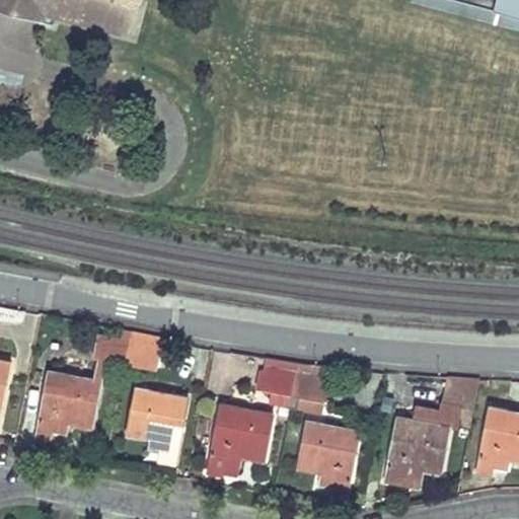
[(0,0),(0,9),(43,20),(45,12),(130,34),(139,0),(0,0)]
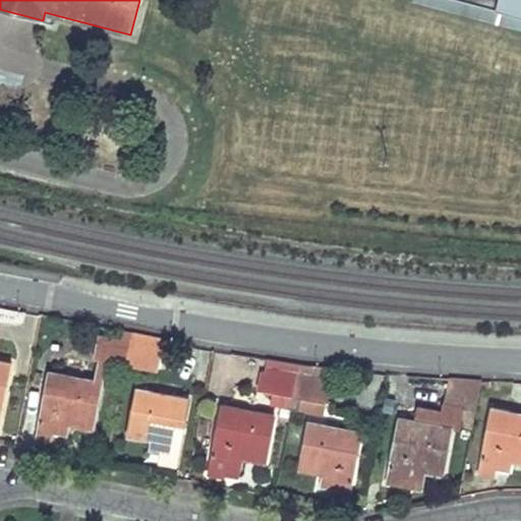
[(520,16),(460,0),(414,0),(520,29),(520,16)]
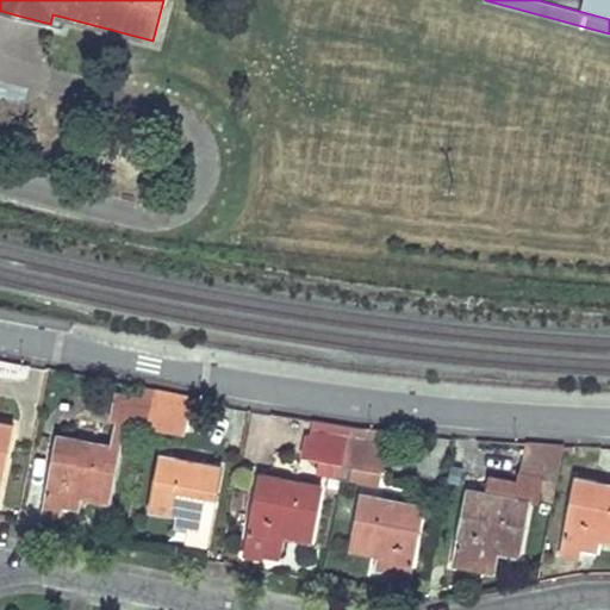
[(609,0),(539,0),(609,19),(609,0)]
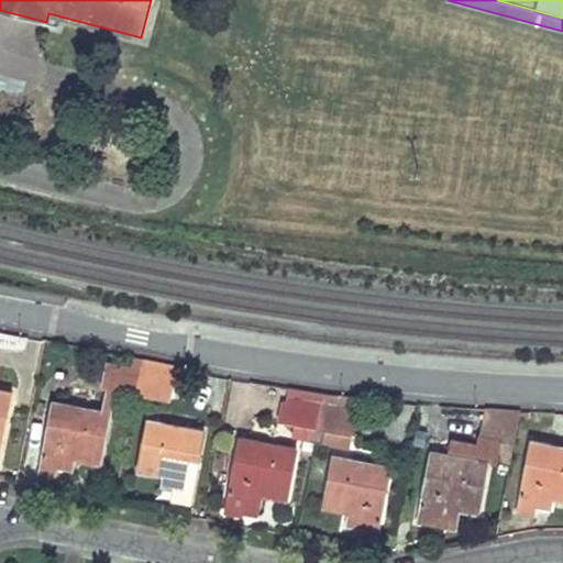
[(141,370),(142,361),(134,359),(132,367),(141,370)]
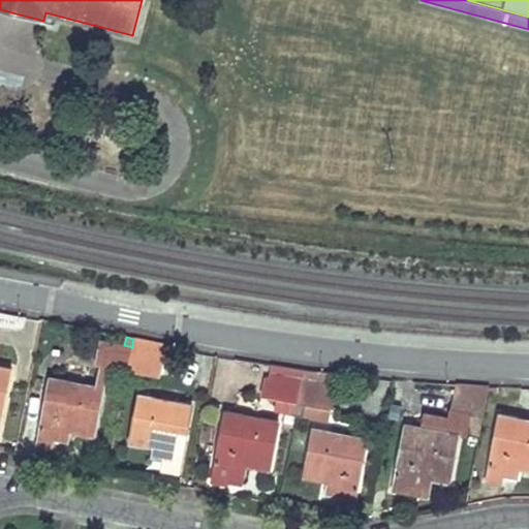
[(132,347),(124,345),(100,341),(95,364),(101,365),(109,366),(127,370),(132,347)]
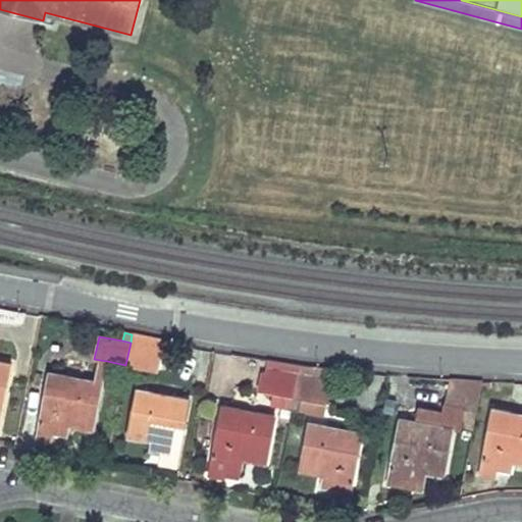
[(163,349),(131,343),(125,365),(141,368),(147,369),(159,371),(163,349)]
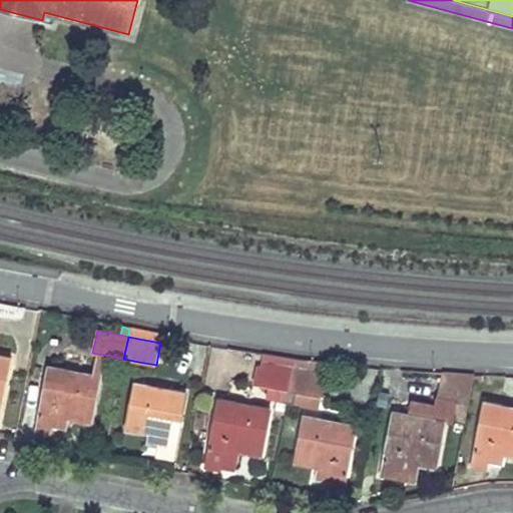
[(101,375),(105,355),(98,354),(94,374),(101,375)]
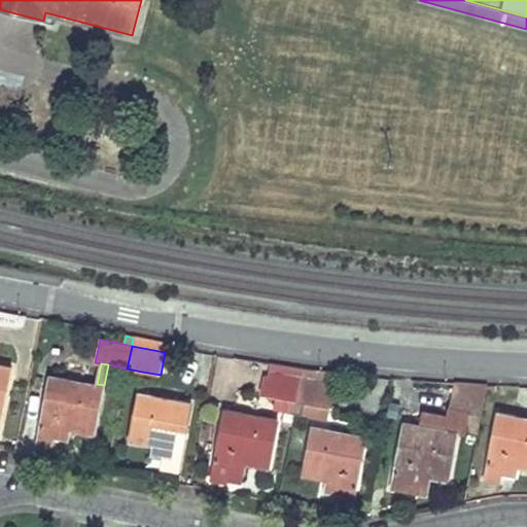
[(287,365),(274,363),(272,374),(286,376),(287,365)]
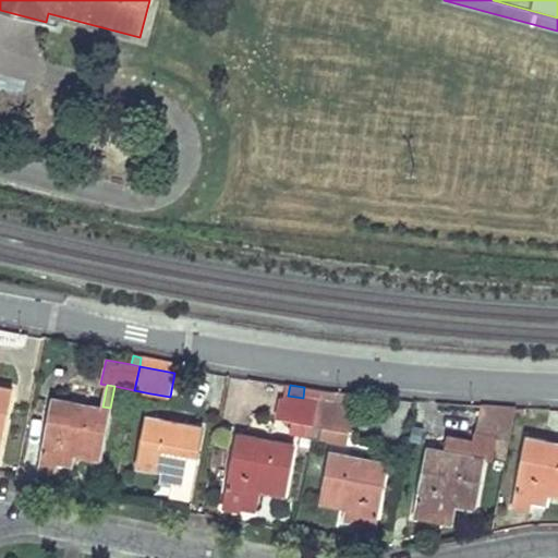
[(0,445),(11,389),(0,387),(0,445)]
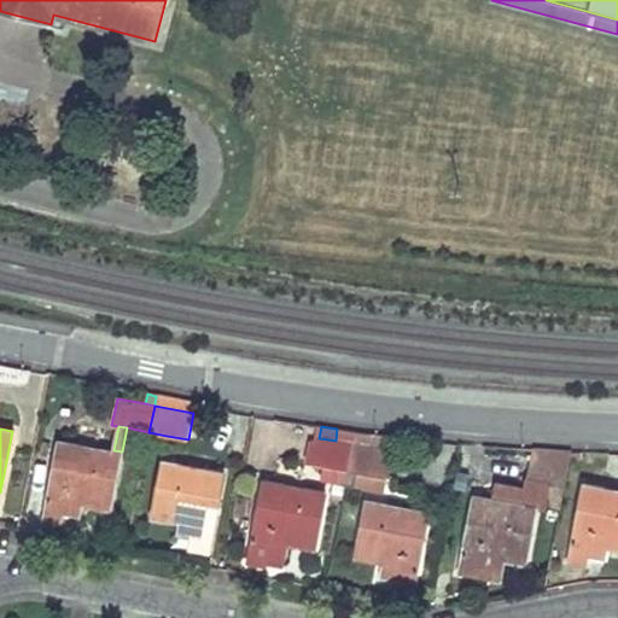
[(169,462),(174,437),(167,436),(162,461),(169,462)]
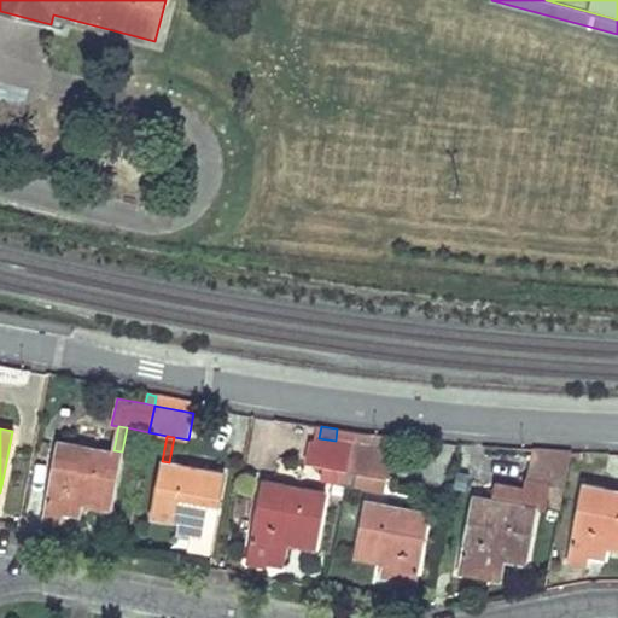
[(353,444),(336,441),(319,438),(315,437),(314,441),(310,464),(331,467),(328,481),(345,483),(353,444)]
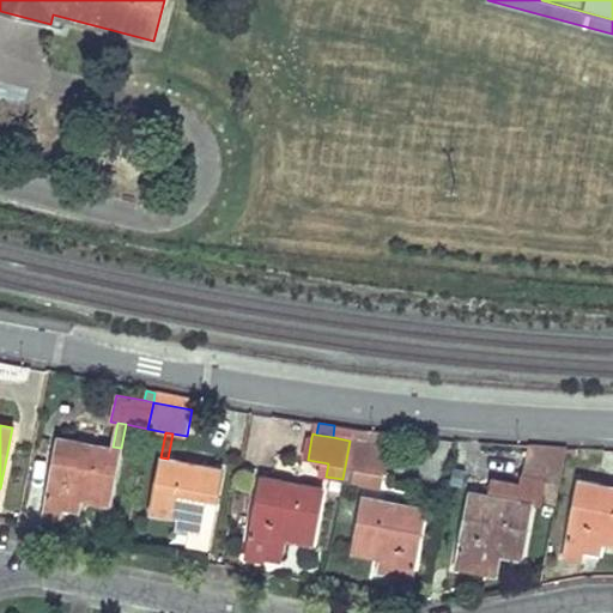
[(113,447),(59,436),(44,513),(62,516),(65,509),(67,497),(83,499),(110,505),(121,448),(113,447)]
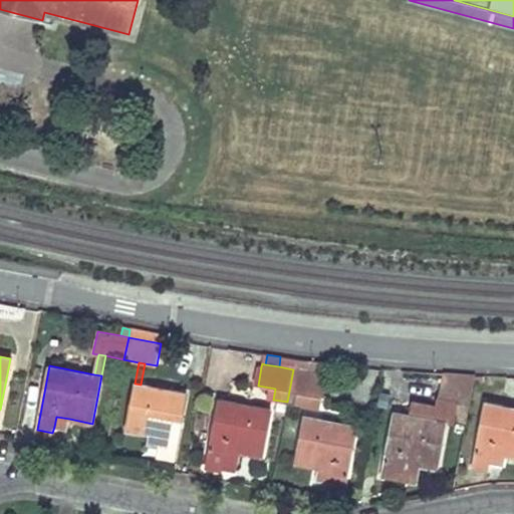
[(325,375),(293,369),(287,402),(318,409),(325,375)]
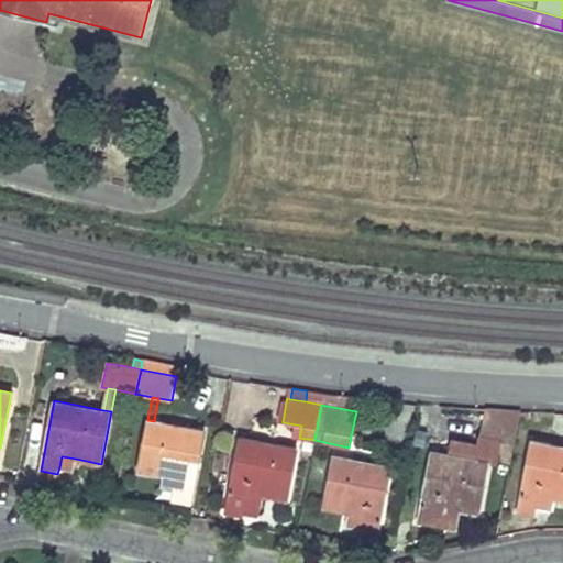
[(511,462),(521,411),(485,408),(478,445),(452,440),(450,454),(432,451),(418,521),(456,528),(460,510),(479,515),(489,463),(496,464),(497,459),(511,462)]
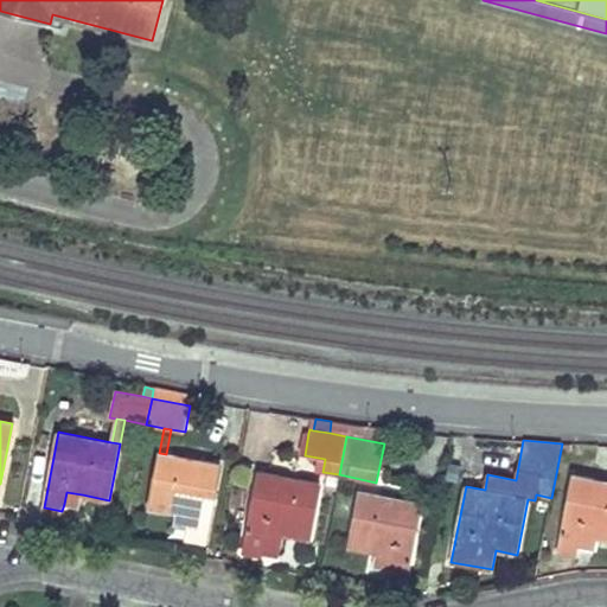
[(166,454),(159,453),(148,509),(176,513),(192,517),(189,530),(187,536),(205,540),(221,465),(166,454)]
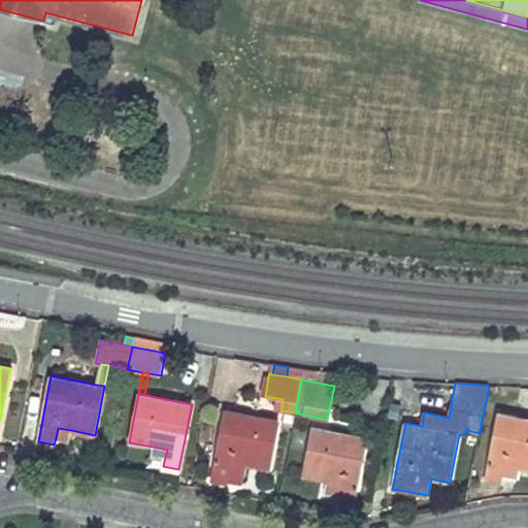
[(278,420),(225,410),(212,481),(228,484),(229,480),(232,461),(248,464),(269,468),(278,420)]
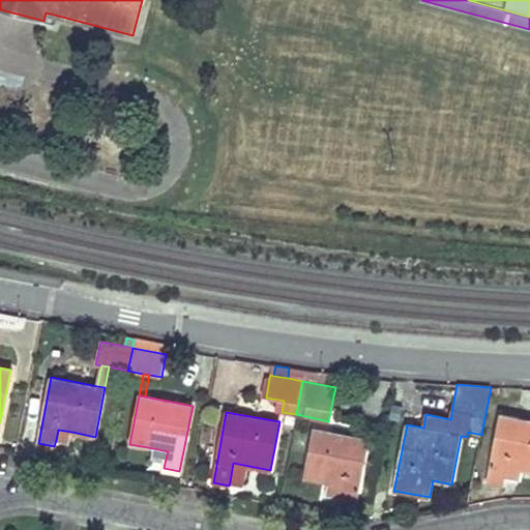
[(529,420),(500,415),(488,482),(504,484),(505,476),(507,465),(523,468),(529,469),(529,420)]
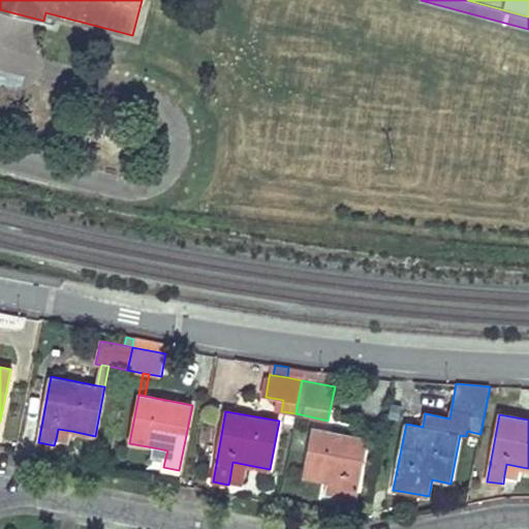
[(367,438),(313,428),(304,476),(327,480),(341,484),(339,496),(338,500),(354,503),(367,438)]
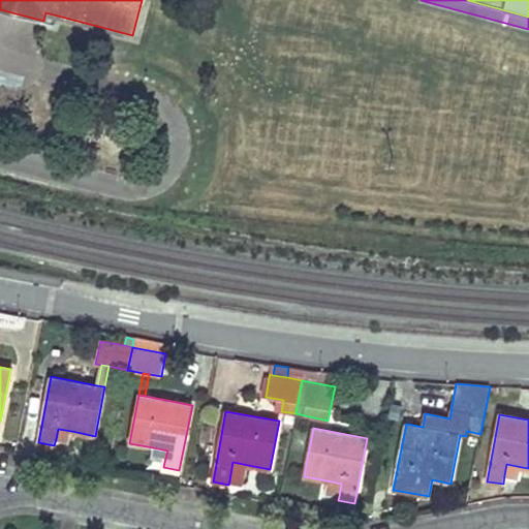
[(69,442),(71,431),(58,429),(56,439),(69,442)]
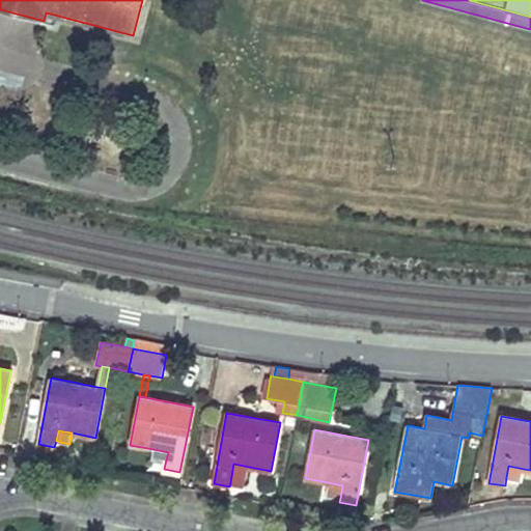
[(168,452),(154,449),(151,462),(165,464),(168,452)]
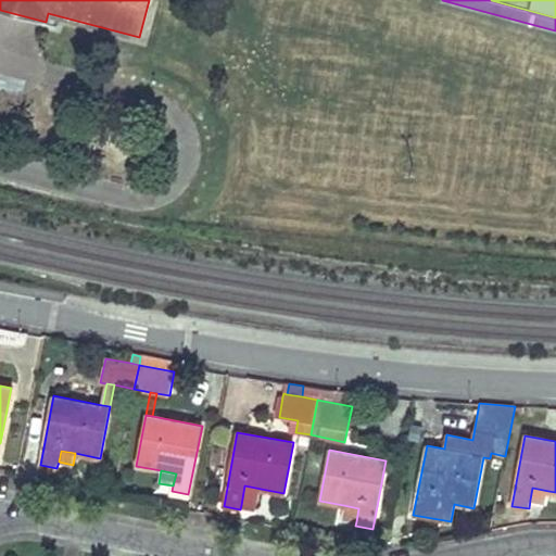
[(261,489),(244,485),(241,505),(257,507),(261,489)]
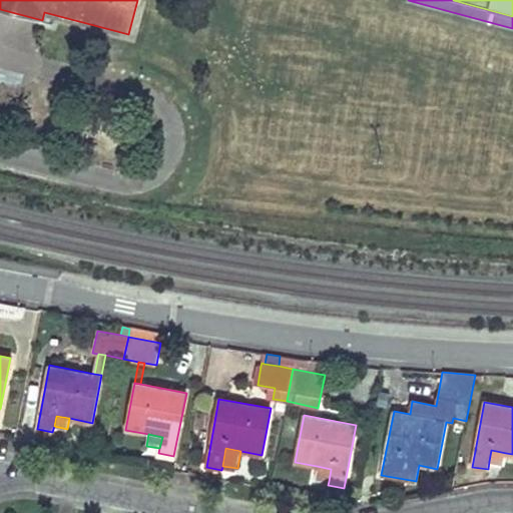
[(506,453),(491,450),(489,461),(503,464),(506,453)]
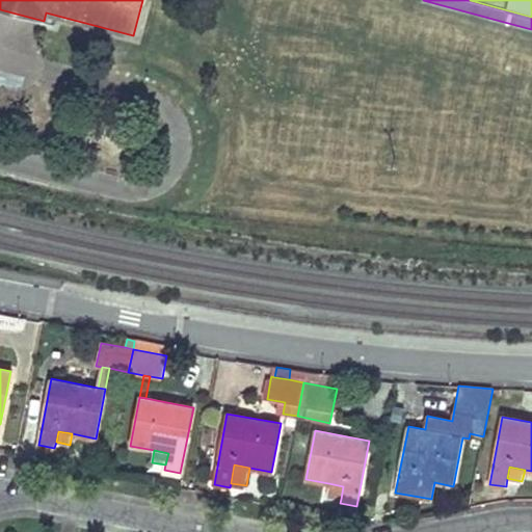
[(343,486),(328,483),(326,496),(341,499),(343,486)]
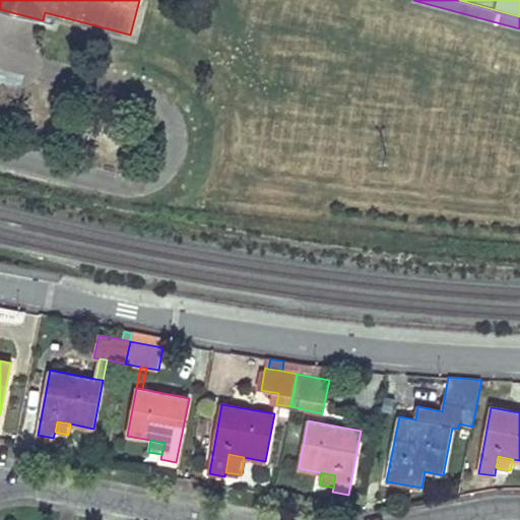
[(421,494),(435,496),(438,475),(425,473),(421,494)]
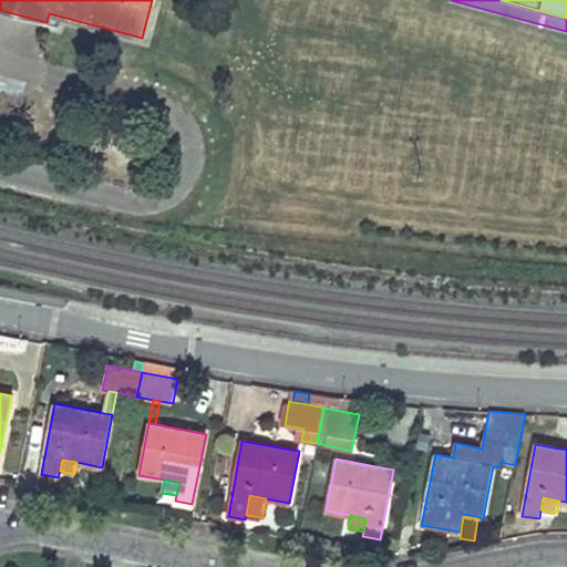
All buildings are outlined.
